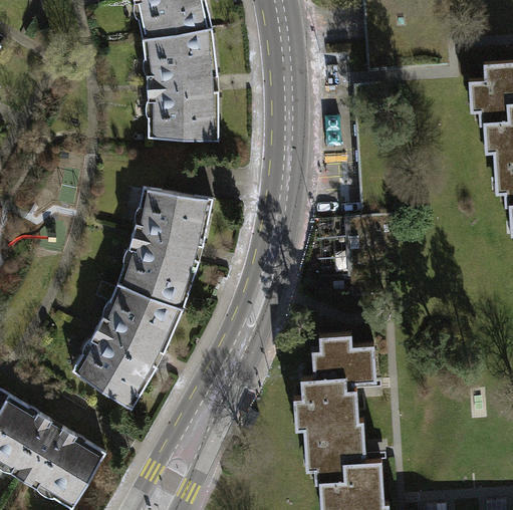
[(133,0),(134,2),(141,0),(150,40),(212,30),(207,7),(199,8),(197,0),(133,0)]
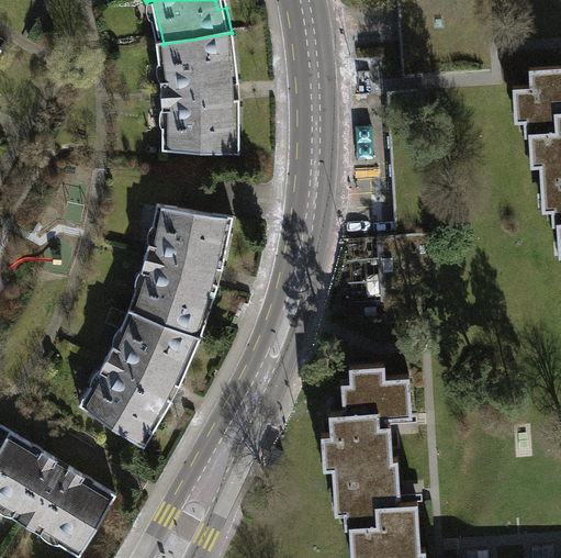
[(232,33),(164,44),(169,89),(160,89),(161,108),(170,108),(170,154),(239,157),(239,131),(231,131),(231,113),(231,96),(229,78),(226,59),(235,59),(232,33)]
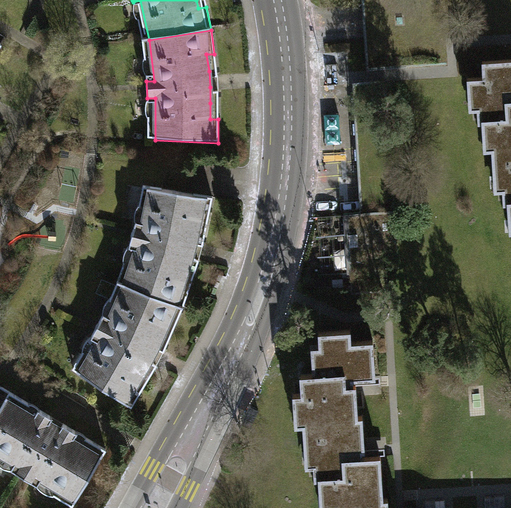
[(491,152),(492,162),(510,160),(510,63),(481,65),(482,81),(467,82),(468,97),(469,97),(475,96),(476,112),(477,126),(481,126),(482,138),(483,138),(490,137),(491,152)]
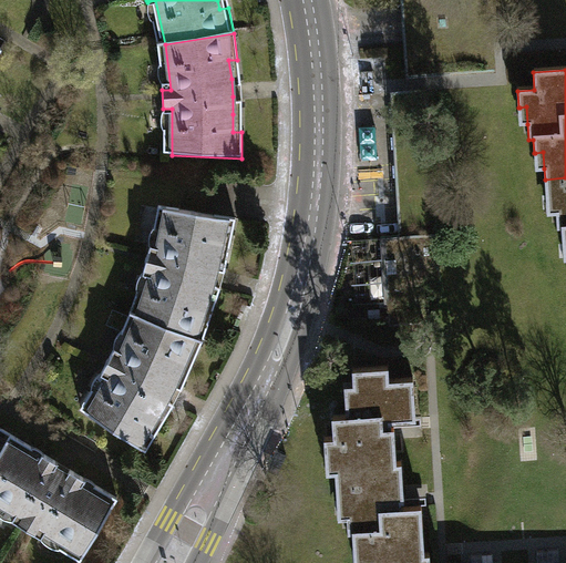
[(543,152),(535,153),(536,170),(544,169),(543,152)]
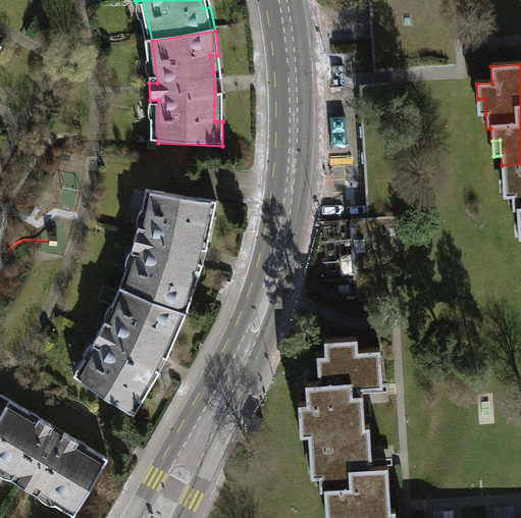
[(520,163),(502,165),(503,182),(504,182),(511,180),(512,197),(513,211),(517,211),(518,223),(520,222),(520,163)]
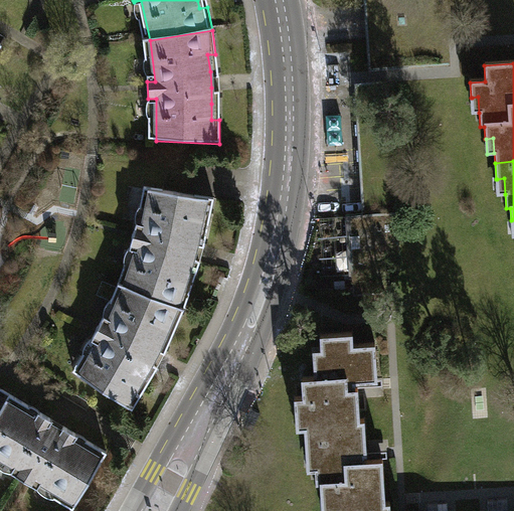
[(213,201),(151,192),(143,232),(135,230),(130,247),(138,249),(125,289),(183,311),(191,289),(184,287),(189,271),(194,256),(198,239),(201,223),(208,225),(213,201)]
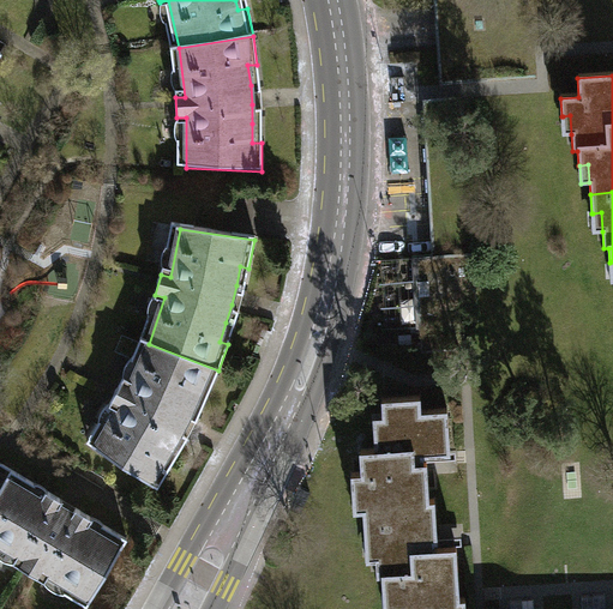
[(218,371),(149,344),(130,389),(121,384),(112,404),(120,408),(94,451),(156,492),(172,468),(164,463),(174,446),(184,428),(192,411),(199,393),(208,397),(218,371)]
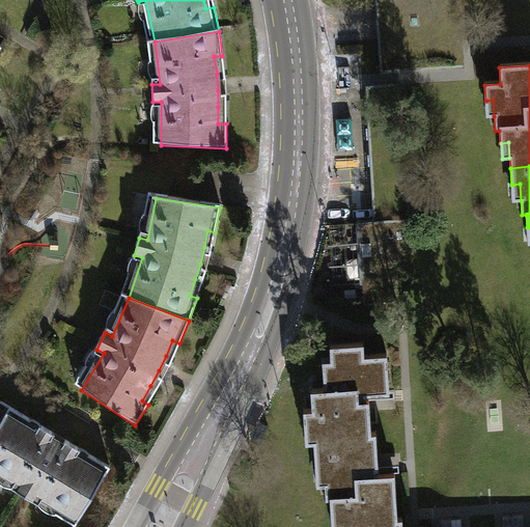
[(345,438),(370,436),(368,403),(364,403),(364,400),(364,396),(389,395),(387,357),(363,358),(363,347),(330,348),(331,363),(332,379),(324,380),(323,380),(324,391),(310,392),(312,412),(303,413),(304,428),(305,428),(312,427),(313,444),(314,454),(346,452),(345,438)]
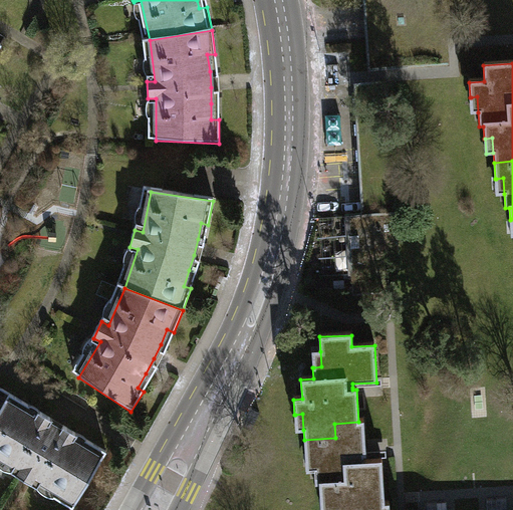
[(321,366),(320,351),(312,351),(313,367),(321,366)]
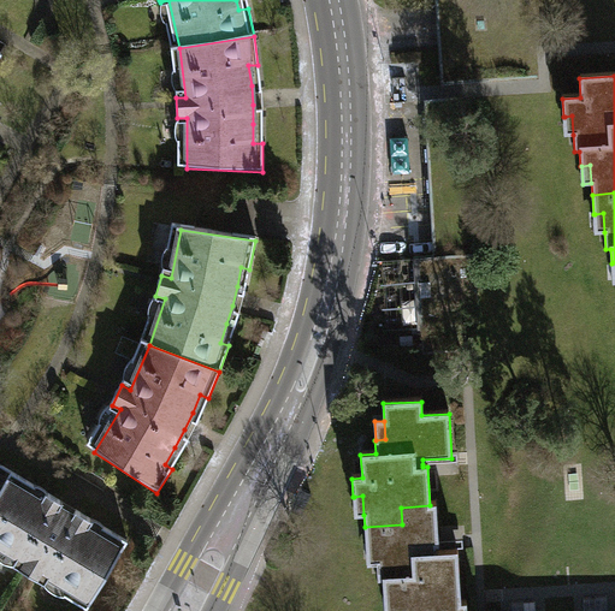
[(0,492),(11,475),(0,469),(0,492)]
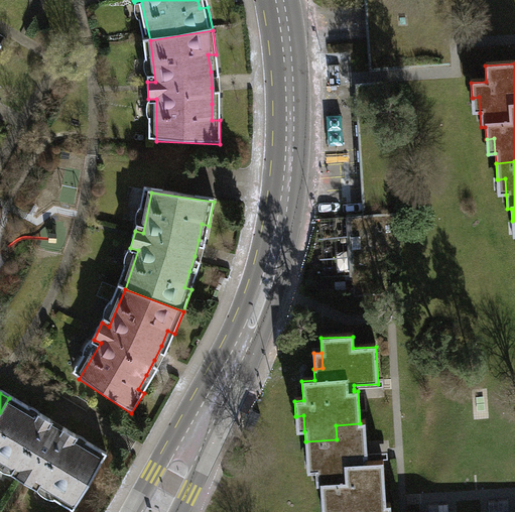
[(35,482),(76,506),(106,457),(86,444),(82,451),(73,445),(77,438),(62,430),(60,433),(49,427),(51,424),(37,415),(34,422),(25,417),(28,410),(9,398),(0,412),(0,461),(19,473),(15,479),(31,488),(35,482)]
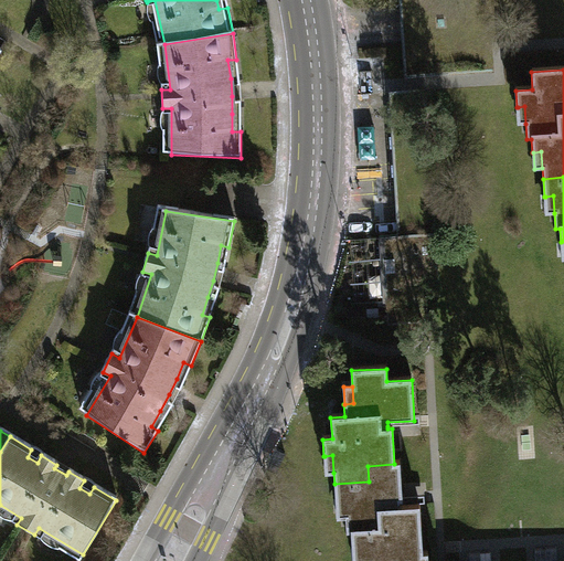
[(275,478),(285,457),(277,453),(267,474),(275,478)]
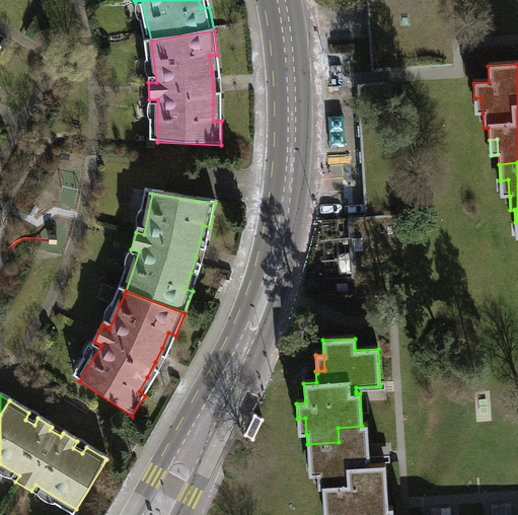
[(305,418),(298,419),(299,435),(306,434),(305,418)]
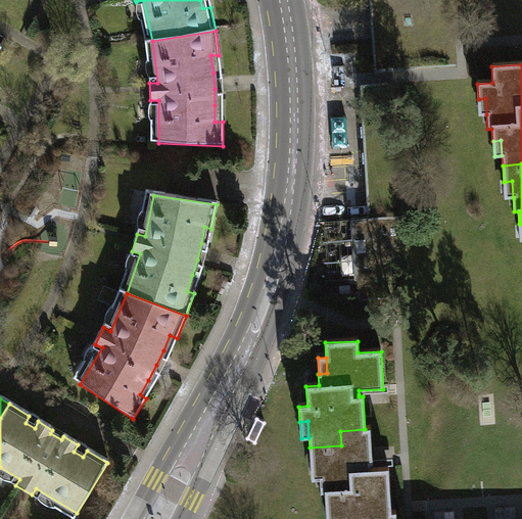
[(366,518),(366,515),(391,514),(388,469),(368,470),(368,468),(368,465),(372,464),(372,463),(370,429),(365,429),(340,431),(341,445),(310,447),(311,464),(319,463),(320,479),(321,493),(325,493),(326,506),(327,506),(334,505),(335,518),(366,518)]
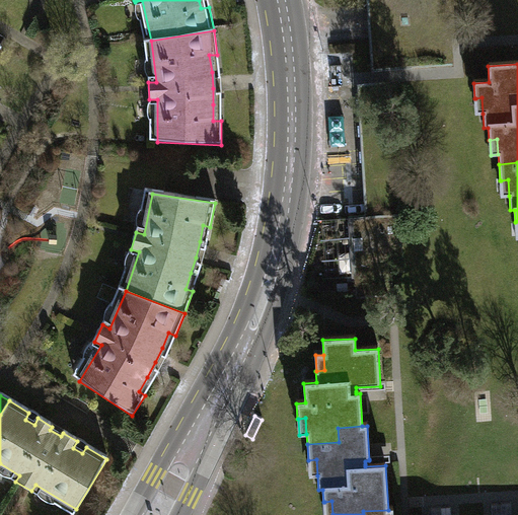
[(389,458),(369,459),(369,460),(365,461),(365,464),(365,466),(385,465),(389,465),(389,458)]
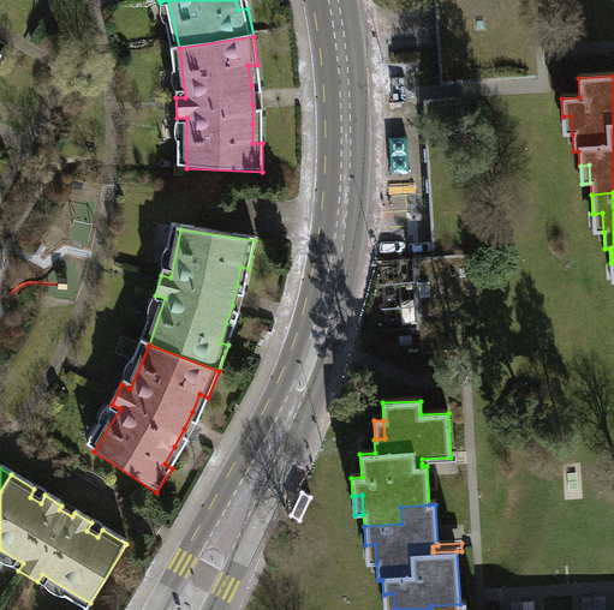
[(375,544),(365,545),(367,564),(376,563),(375,544)]
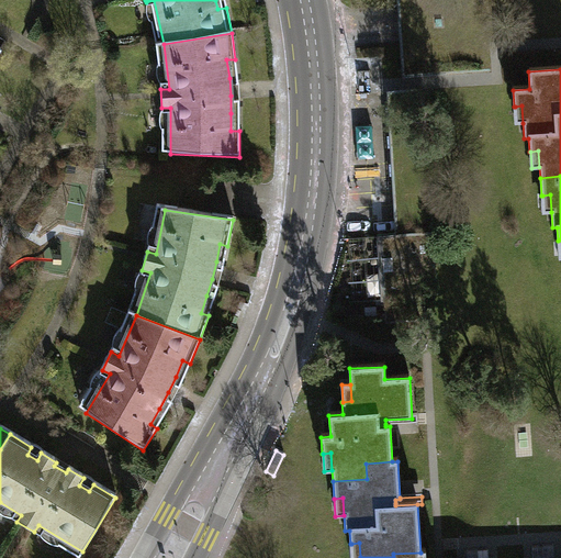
[(359,543),(351,544),(351,557),(360,557),(359,543)]
